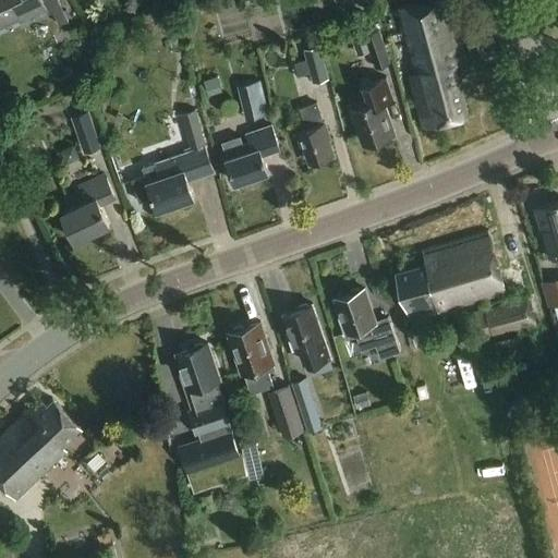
[(0,0),(0,28),(20,20),(23,26),(50,14),(43,0),(0,0)]
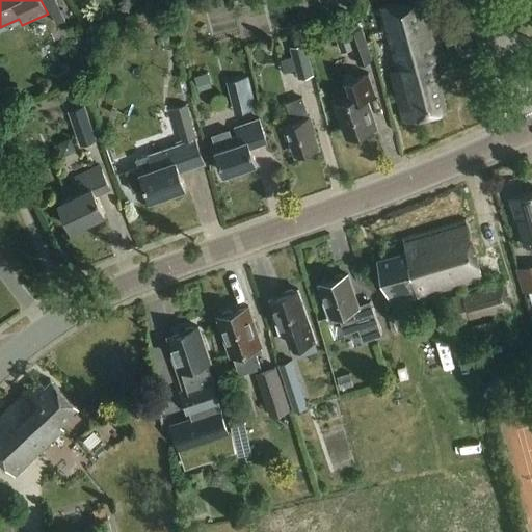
[(444,56),(429,0),(406,0),(380,7),(396,69),(392,69),(405,120),(447,108),(434,59),(444,56)]
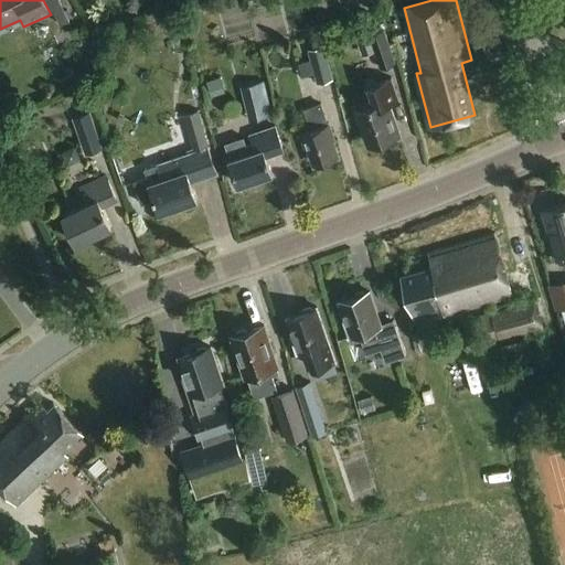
[(64,10),(55,14),(61,25),(70,21),(64,10)]
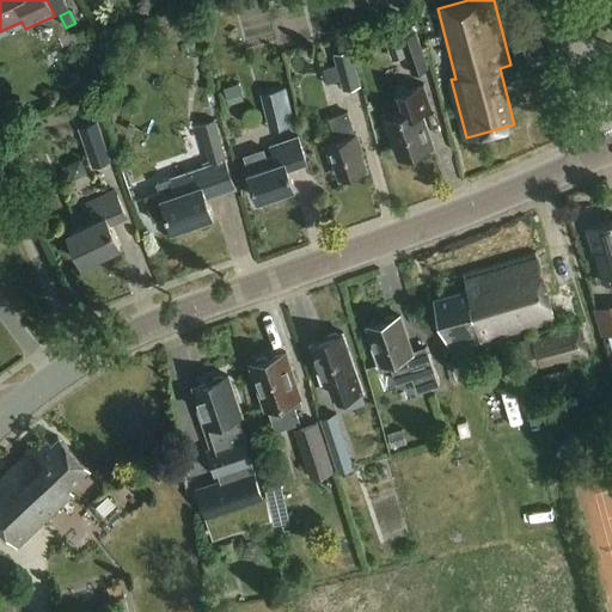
[(418,29),(402,35),(414,72),(432,67),(418,29)]
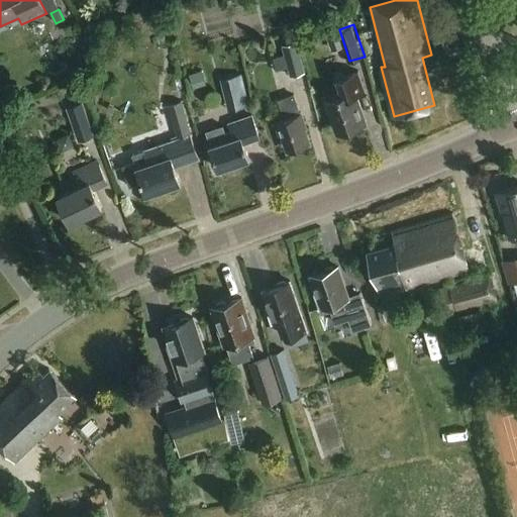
[(299,40),(283,44),(292,76),(306,72),(299,40)]
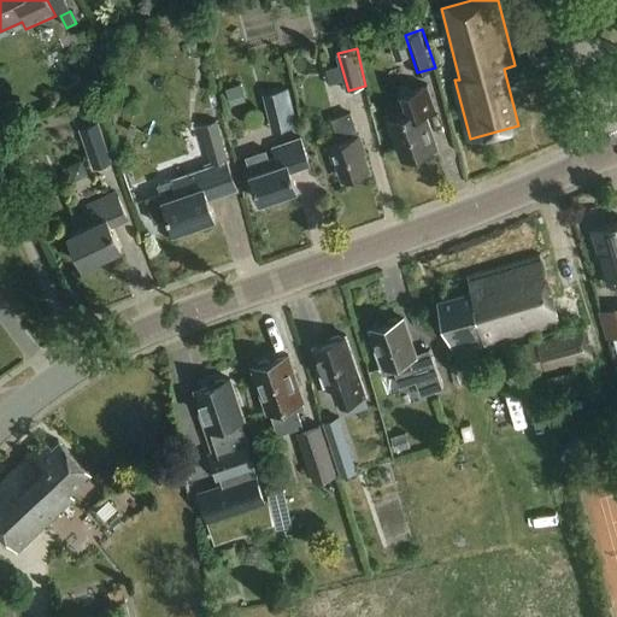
[(182,57),(170,60),(172,71),(184,68),(182,57)]
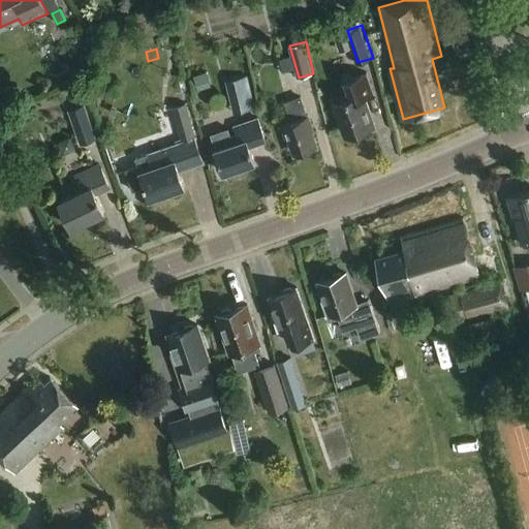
[(194,76),(198,90),(211,87),(207,72),(194,76)]
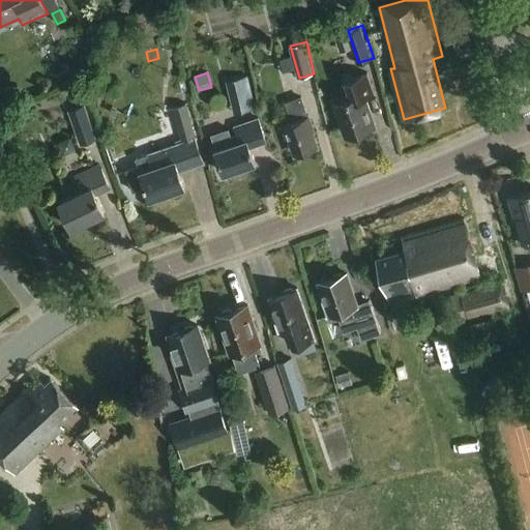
[(376,92),(369,72),(346,80),(352,96),(333,102),(339,116),(342,115),(348,135),(351,134),(352,137),(365,131),(364,129),(375,125),(370,110),(373,109),(367,95),(376,92)]
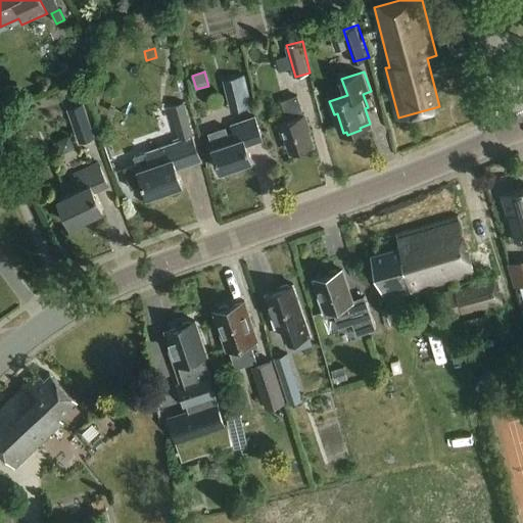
[(248,91),(244,75),(227,79),(231,95),(248,91)]
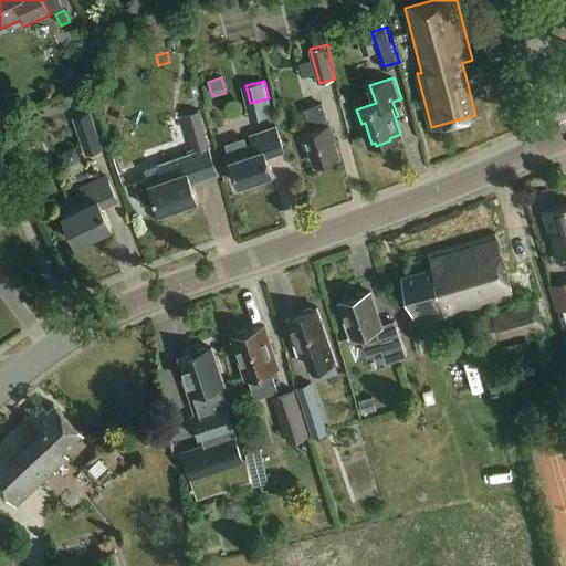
[(329,123),(322,103),(306,109),(314,129),(303,133),(310,149),(313,147),(318,164),(339,156),(334,139),(337,138),(332,122),(329,123)]
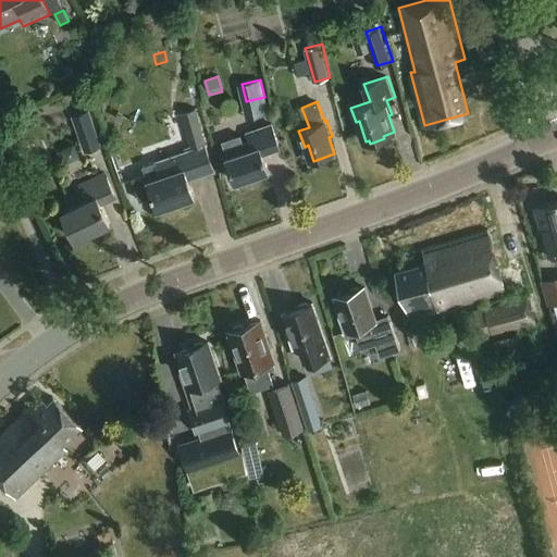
[(192,150),(173,157),(153,163),(159,176),(149,181),(147,174),(133,178),(140,200),(153,196),(159,209),(196,196),(189,177),(213,169),(196,109),(182,114),(192,150)]
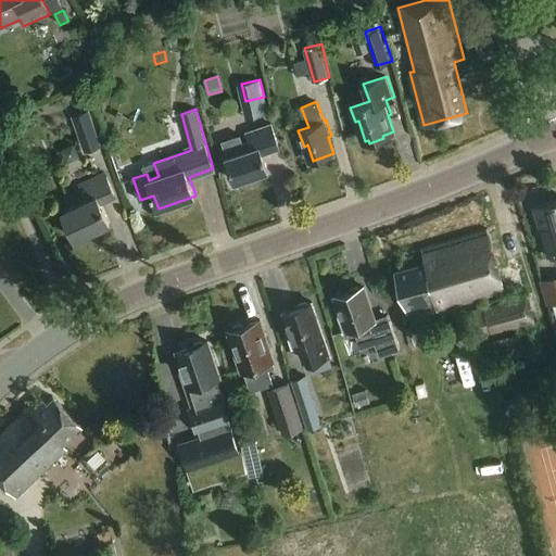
[(77,115),(72,116),(79,137),(97,131),(89,111),(77,115)]
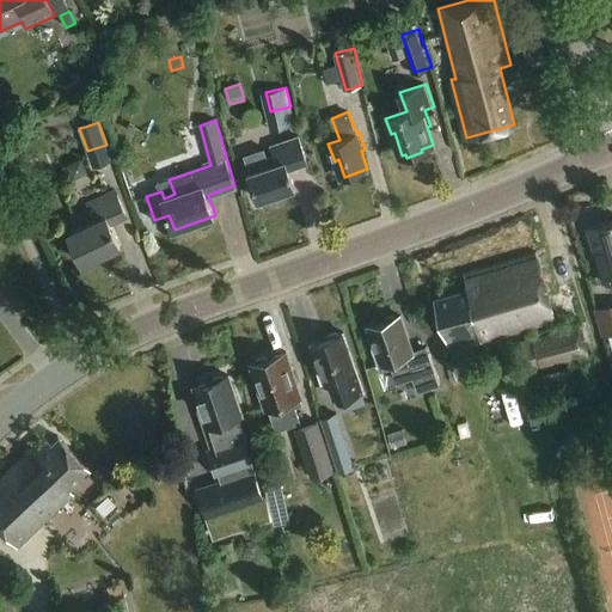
[(273,146),(275,153),(267,155),(264,148),(244,155),(261,200),(295,187),(289,167),(308,161),(299,135),(273,146)]
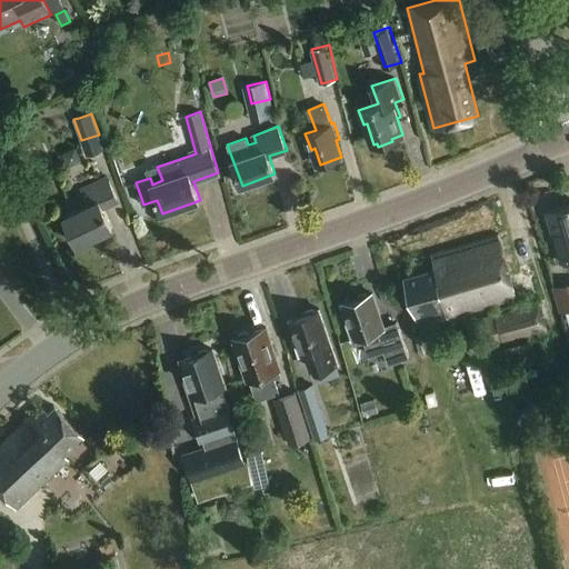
[(118,201),(108,178),(81,190),(88,205),(66,216),(78,245),(113,228),(105,208),(118,201)]
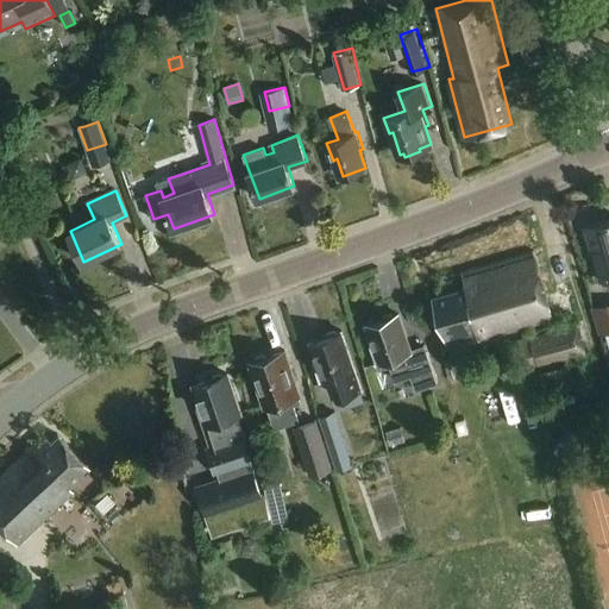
[(608,220),(585,227),(602,281),(608,277),(608,220)]
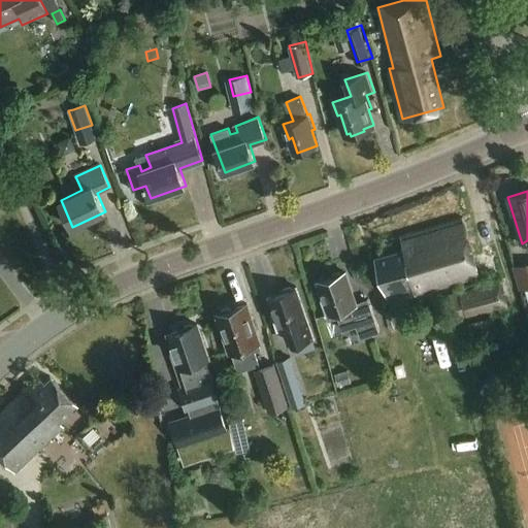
[(481,276),(463,217),(400,235),(404,249),(375,257),(387,297),(413,290),(414,295),(481,276)]
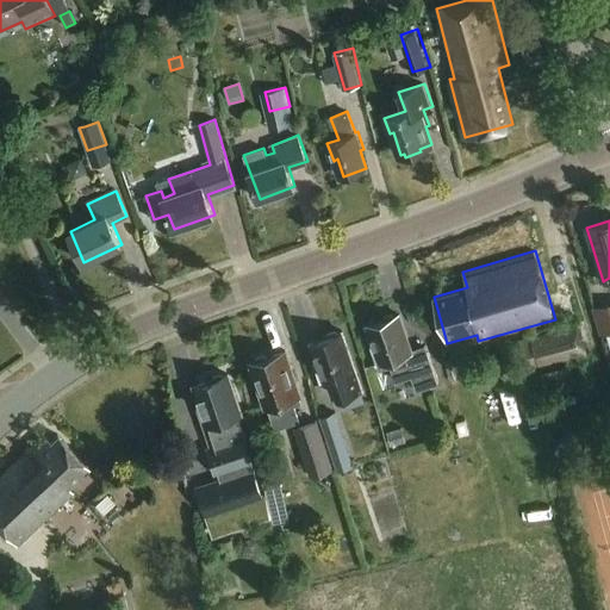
[(609,303),(593,309),(602,337),(609,335),(609,303)]
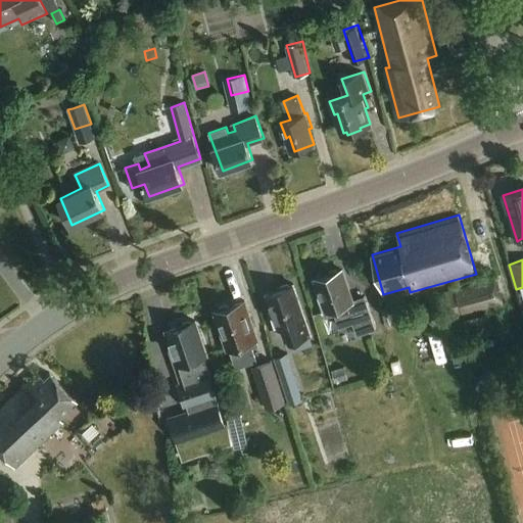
[(338,272),(335,270),(330,272),(329,275),(316,279),(322,297),(320,298),(325,313),(334,310),(340,327),(354,323),(359,335),(376,329),(367,301),(354,305),(343,271),(338,272)]
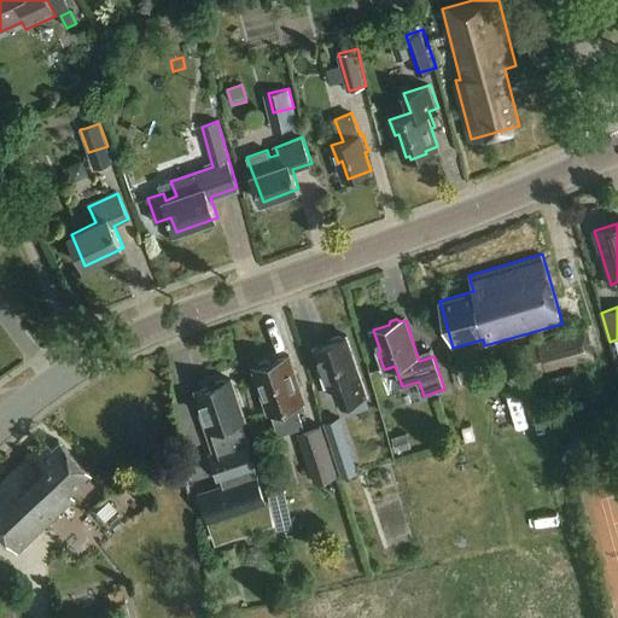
[(530,379),(594,360),(583,324),(538,338),(540,342),(520,347),(530,379)]
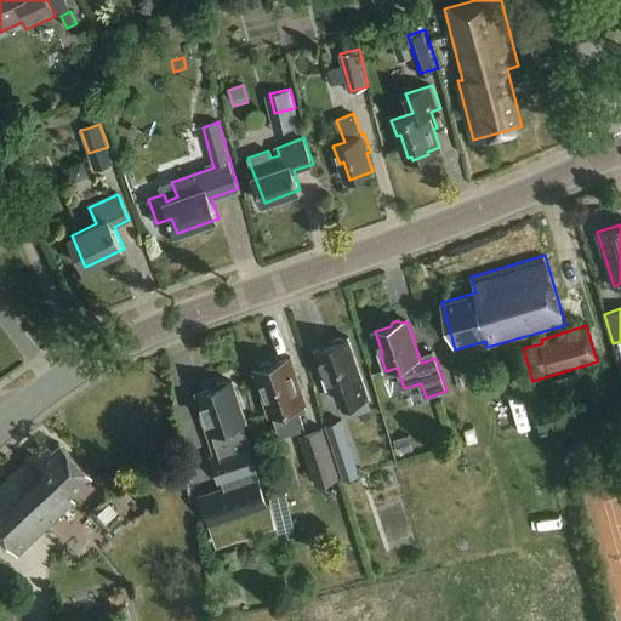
[(346,341),(341,337),(335,340),(334,345),(318,349),(324,368),(320,369),(328,389),(339,386),(346,405),(368,397),(362,377),(363,377),(351,339),(346,341)]
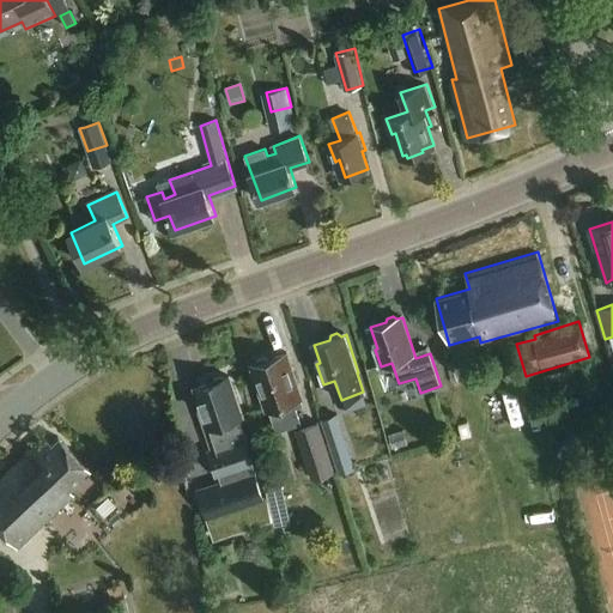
[(302,424),(298,413),(295,401),(302,399),(286,352),(253,363),(263,396),(262,398),(271,422),(274,420),(278,432),(302,424)]
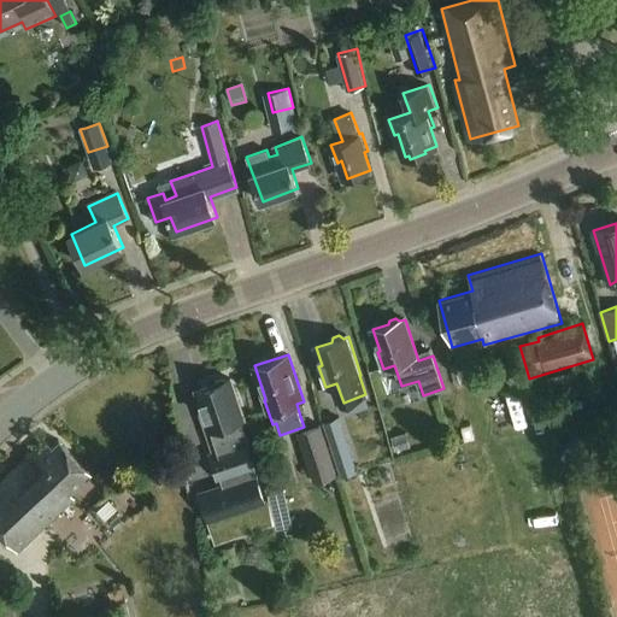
[(574,368),(538,378),(544,399),(580,388),(574,368)]
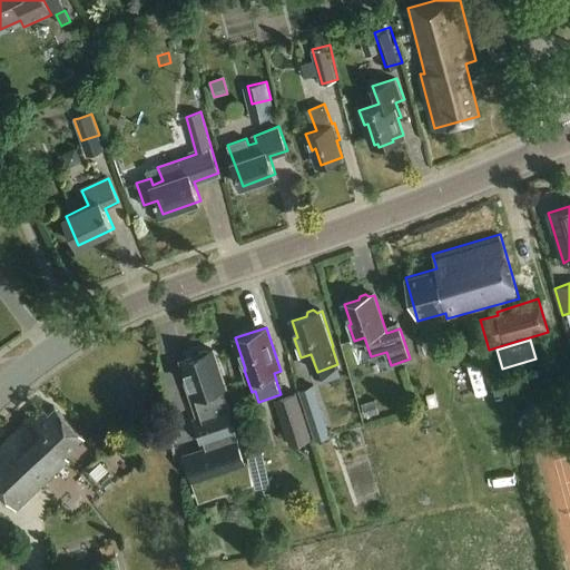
[(207,446),(182,454),(192,484),(246,467),(228,411),(225,401),(222,390),(227,387),(214,350),(209,352),(207,349),(200,351),(200,355),(184,360),(190,380),(187,380),(194,399),(197,397),(200,409),(204,420),(199,421),(207,446)]
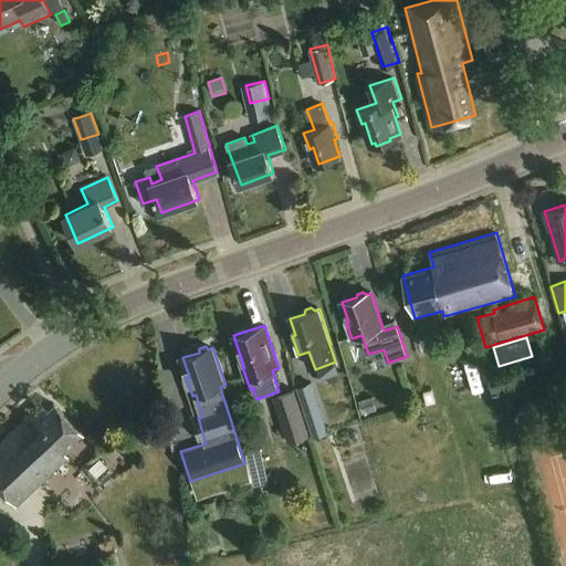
[(475,350),(446,360),(458,402),(489,394),(475,350)]
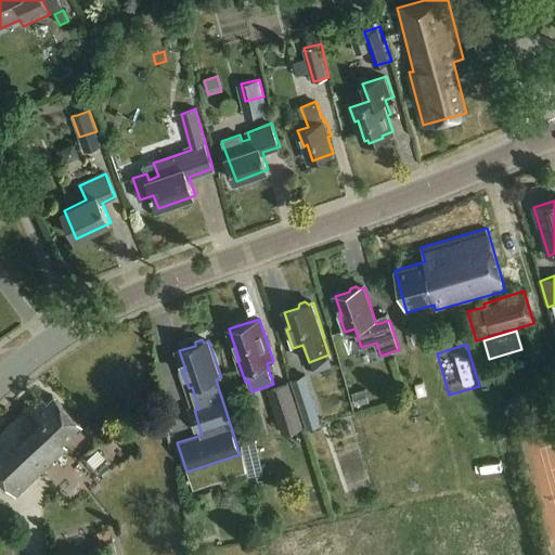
[(305,375),(291,379),(307,429),(321,425),(305,375)]
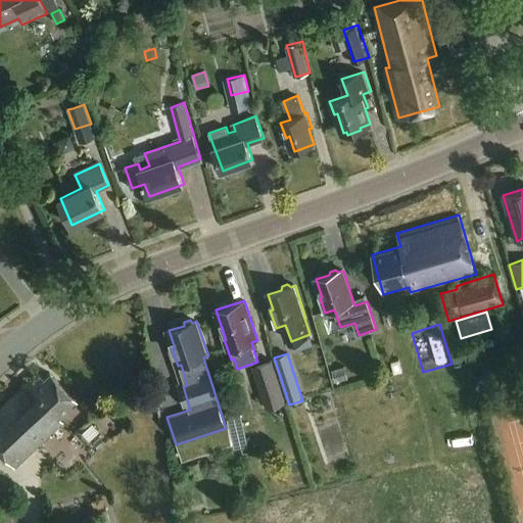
[(251,367),(266,411),(286,403),(272,360),(251,367)]
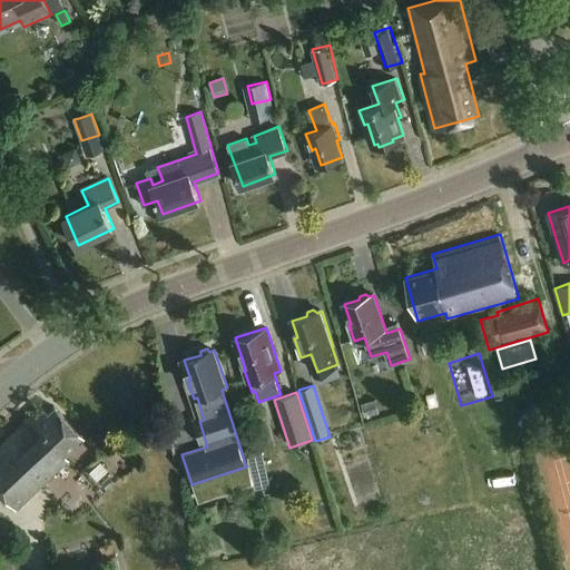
[(375,400),(362,404),(366,420),(381,415),(375,400)]
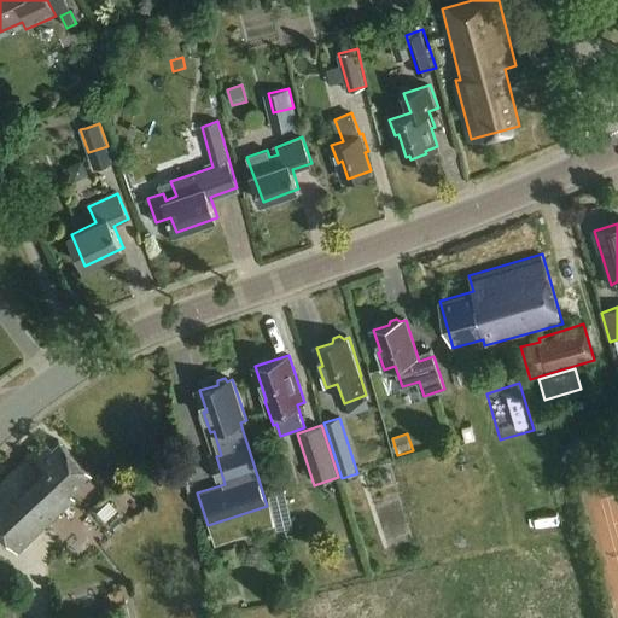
[(91,474),(59,441),(51,449),(45,442),(0,483),(0,536),(17,554),(74,501),(69,495),(91,474)]
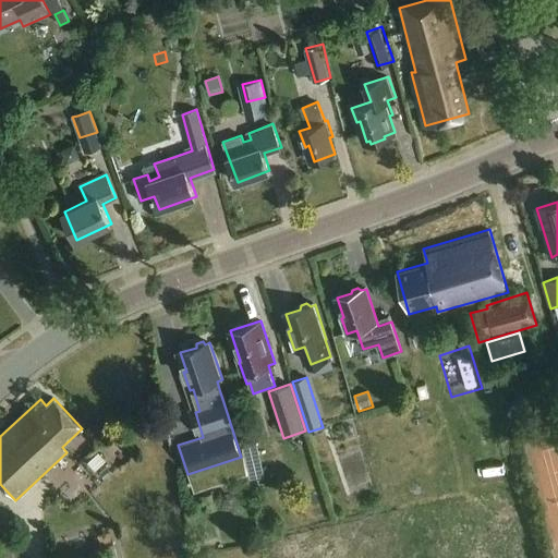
[(109,533),(96,536),(100,548),(100,550),(113,546),(113,545),(109,533)]
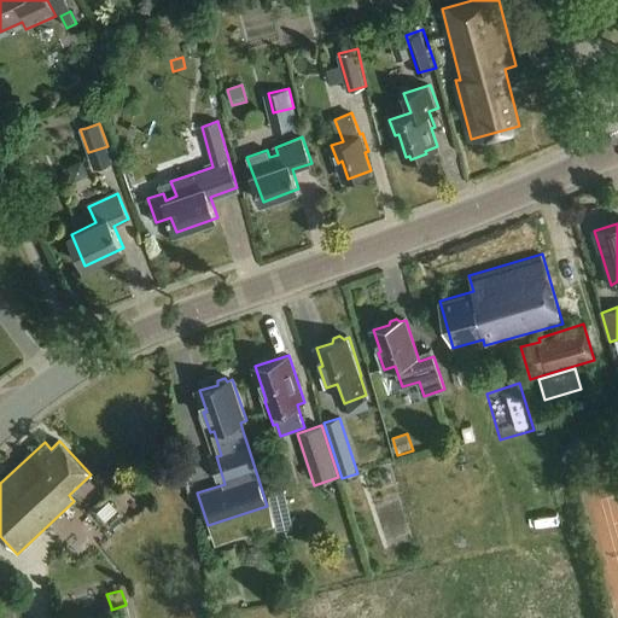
[(128,617),(126,605),(111,610),(111,612),(112,617),(128,617)]
